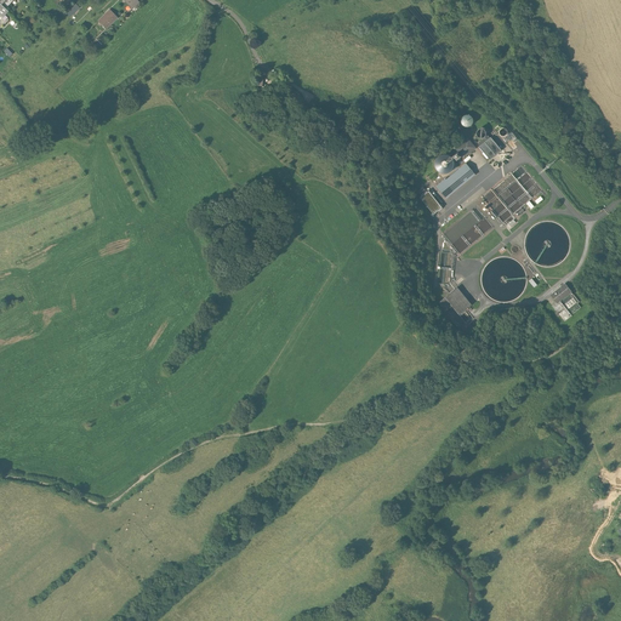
[(77,6),(74,9),(72,6),(67,11),(73,16),(79,9),(77,6)]
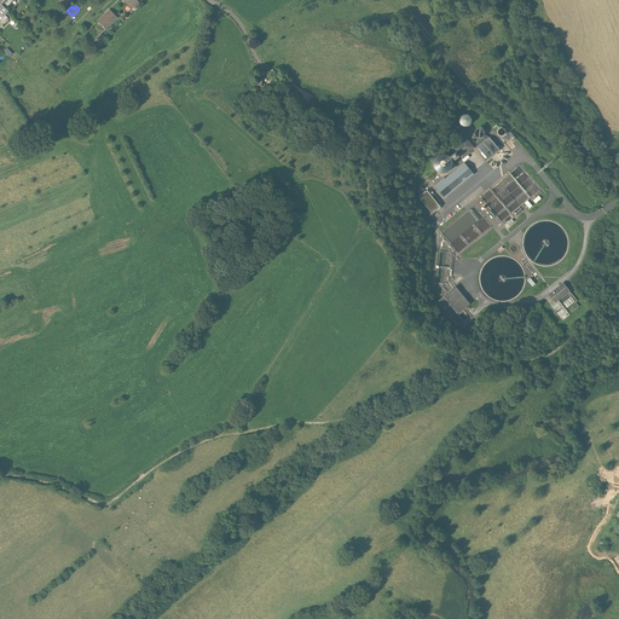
[(117,17),(109,9),(98,19),(105,28),(117,17)]
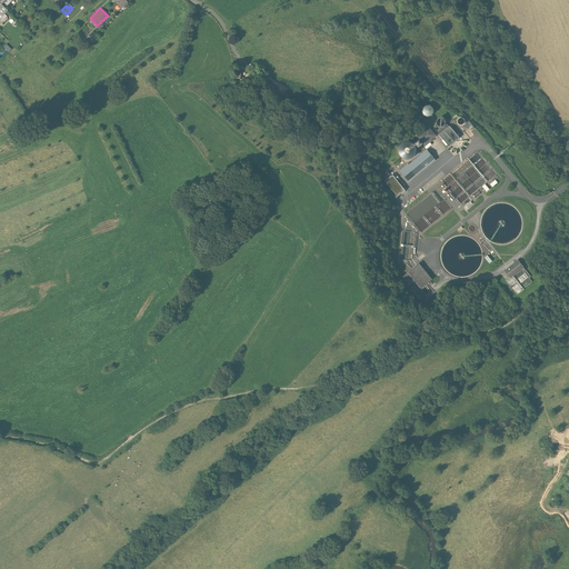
[(439,108),(431,103),(426,111),(435,116),(439,108)]
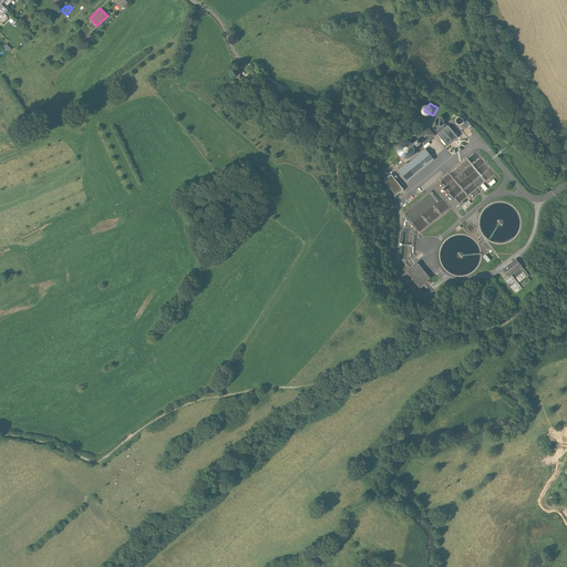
[(415,136),(423,145),(435,136),(426,126),(415,136)]
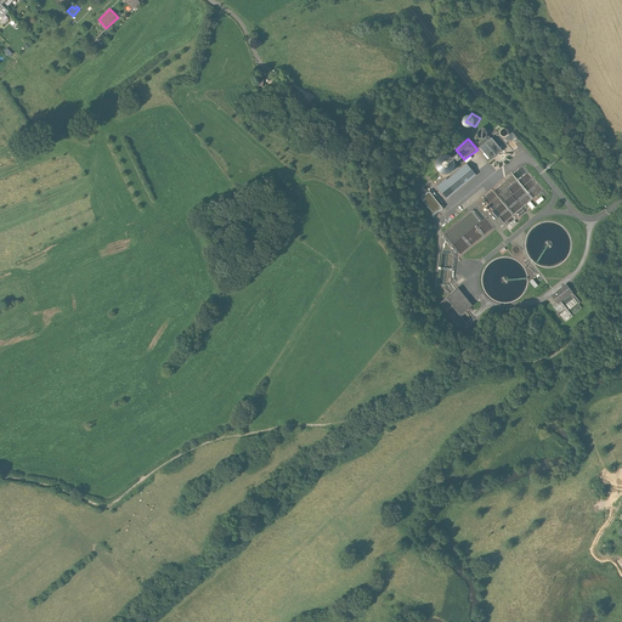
[(480,148),(491,162),(503,152),(491,139),(480,148)]
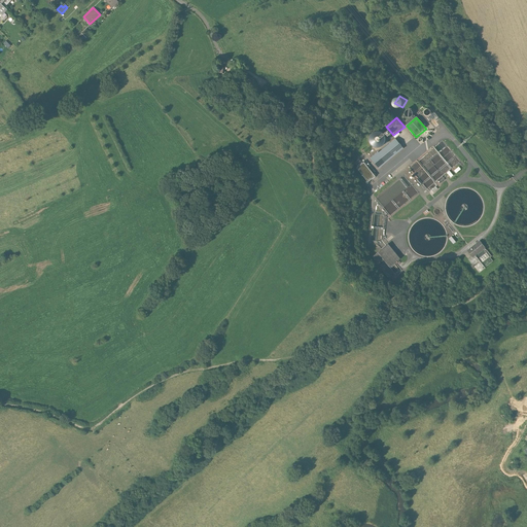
[(370,159),(379,169),(403,149),(395,138),(370,159)]
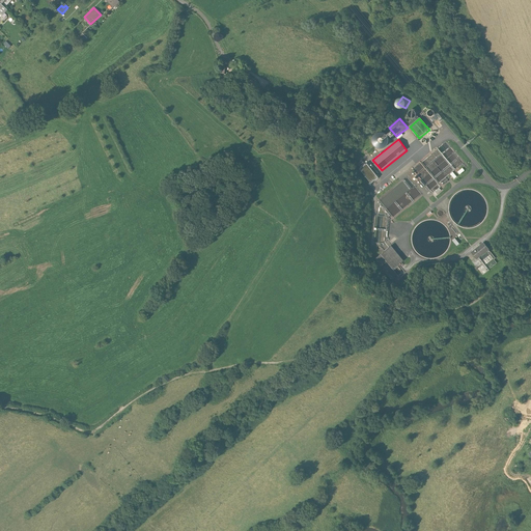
[(378,178),(366,164),(359,169),(370,185),(378,178)]
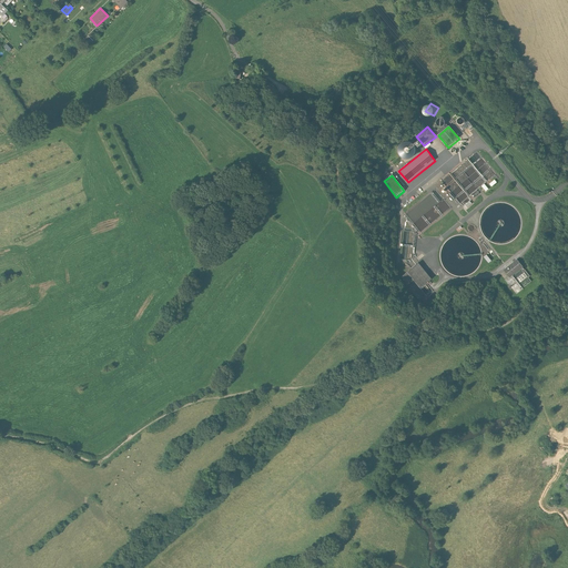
[(504,271),(509,277),(523,266),(517,260),(504,271)]
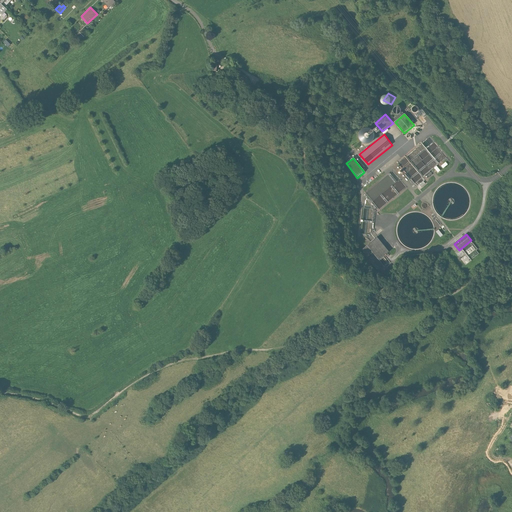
[(390,250),(378,236),(362,250),(368,256),(374,251),(380,258),(390,250)]
